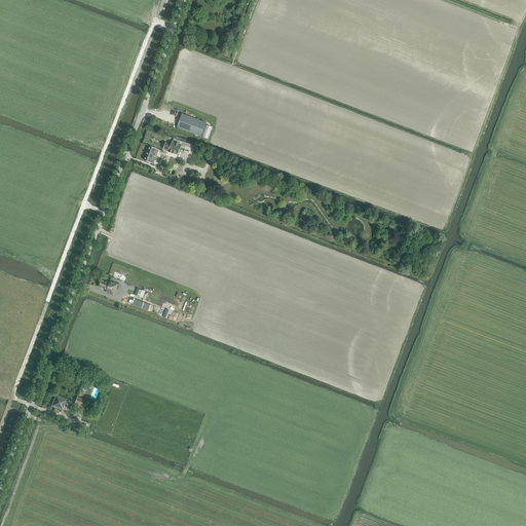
[(182,113),(177,127),(200,137),(205,122),(182,113)]
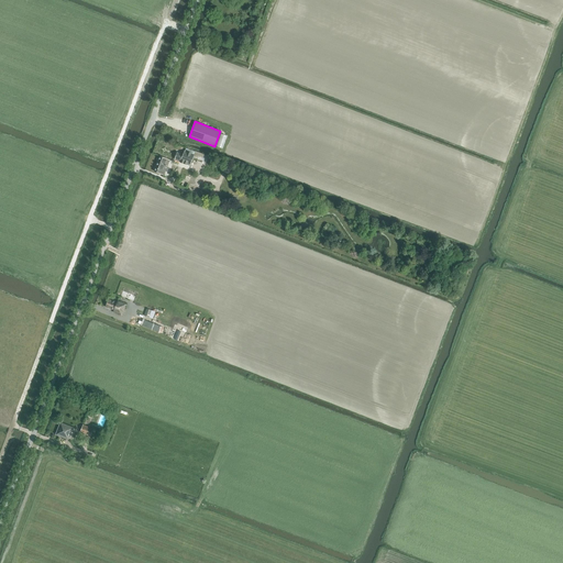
[(175,159),(178,161),(180,162),(180,163),(187,165),(187,164),(190,165),(195,152),(186,148),(184,155),(177,153),(175,159)]
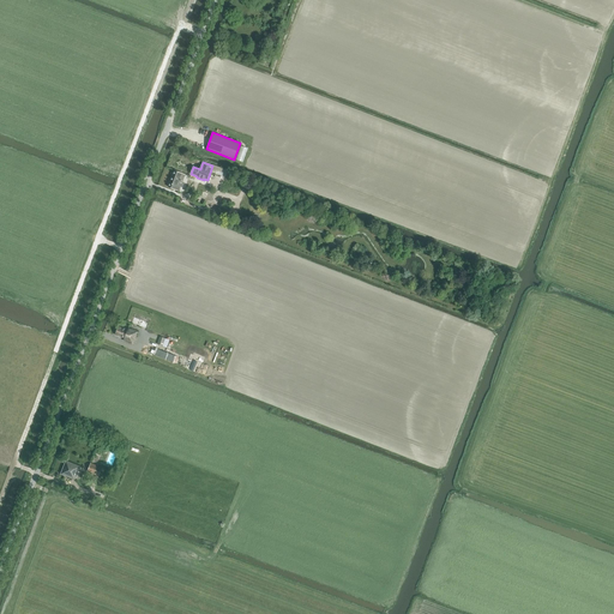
[(168,187),(179,191),(180,187),(182,188),(185,182),(182,181),(185,175),(175,170),(168,187)]
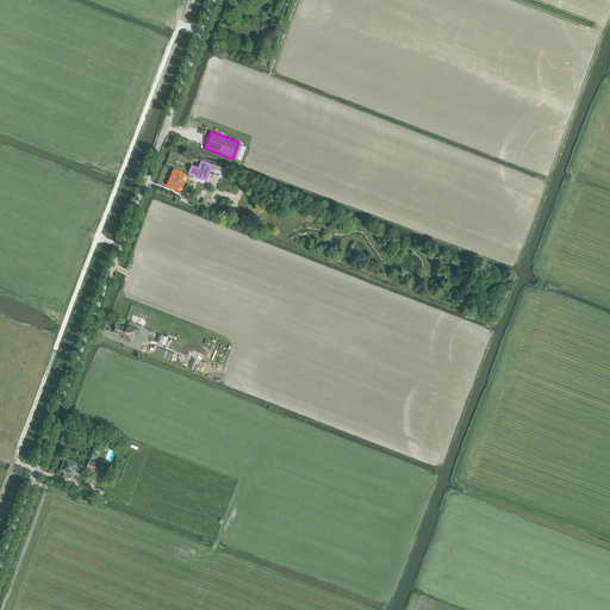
[(135,334),(137,330),(128,327),(128,329),(118,325),(114,332),(124,336),(123,338),(132,342),(136,334),(135,334)]
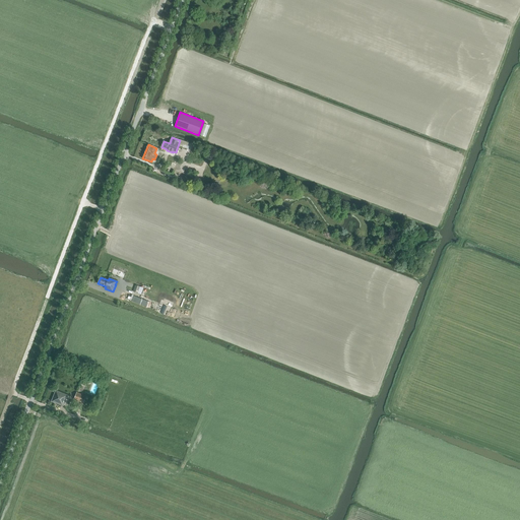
[(132,301),(139,304),(142,299),(134,296),(132,301)]
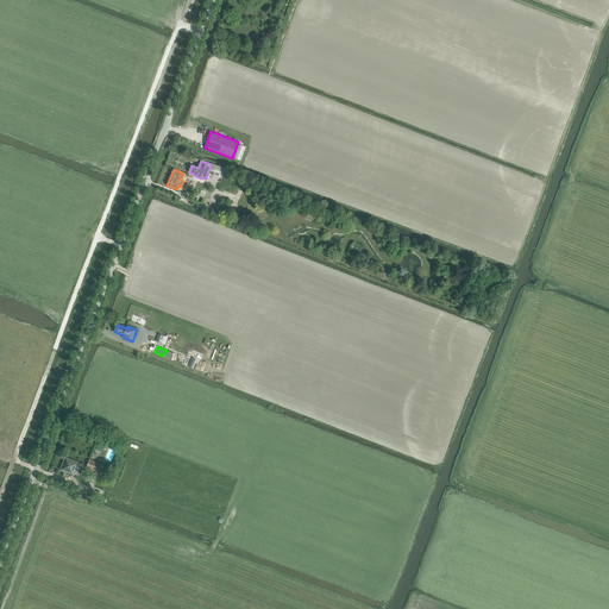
[(176,355),(167,350),(164,357),(174,360),(176,355)]
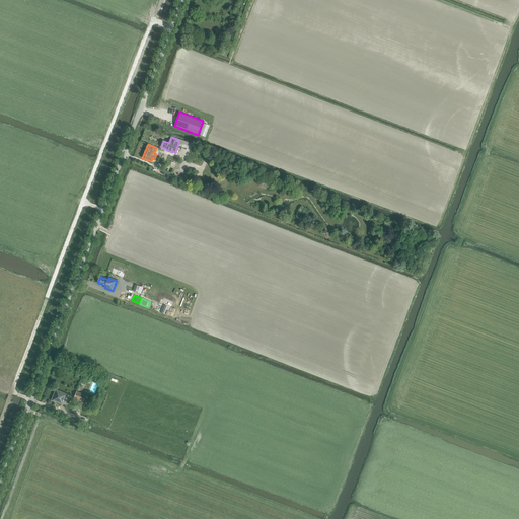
[(56,389),(52,400),(64,405),(68,394),(56,389)]
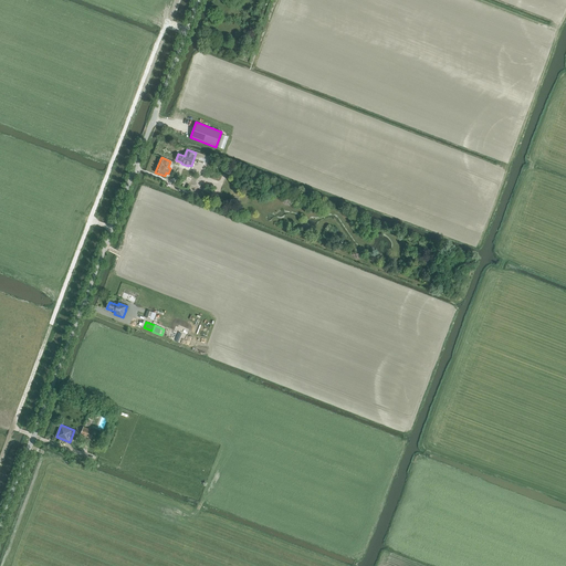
[(84,427),(81,435),(91,439),(92,436),(94,431),(84,427)]
